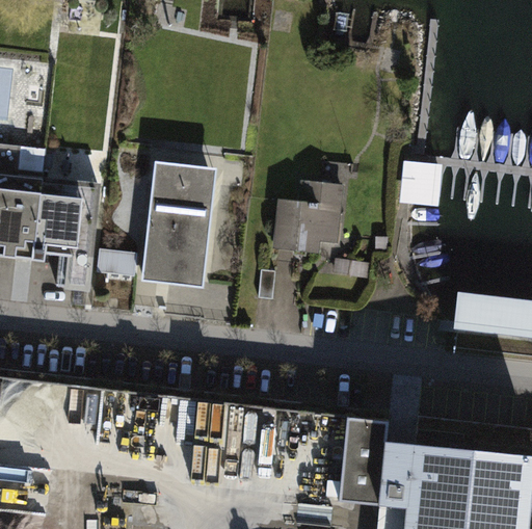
[(89,290),(102,182),(20,173),(23,143),(0,140),(0,255),(46,261),(47,254),(69,256),(64,288),(89,290)]
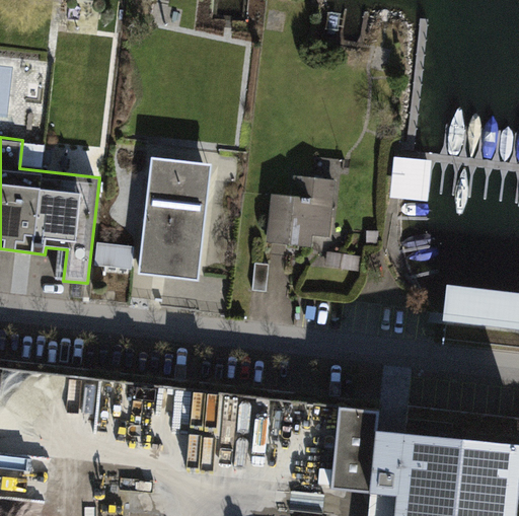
[(404,156),(393,155),(389,196),(428,200),(432,159),(404,156)]
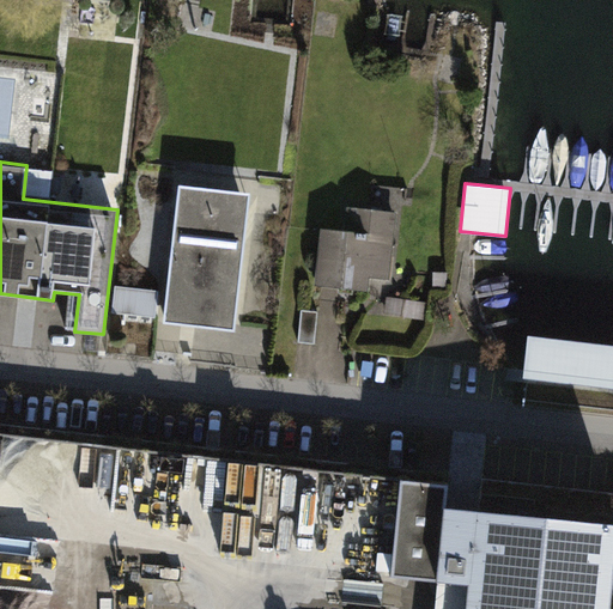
[(252,193),(178,184),(163,322),(236,330),(252,193)]
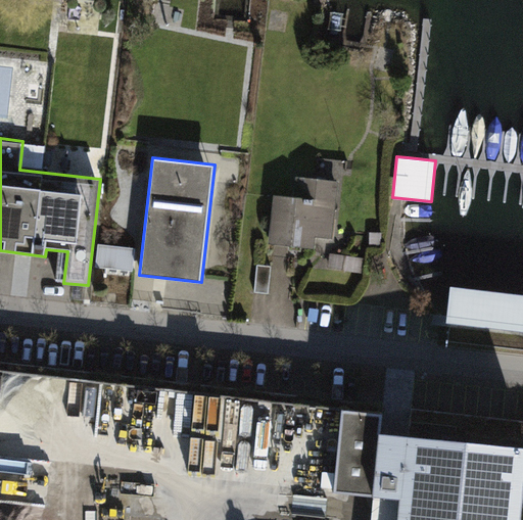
[(333,237),(339,179),(295,175),(293,195),(275,193),(270,242),(314,247),(315,235),(333,237)]
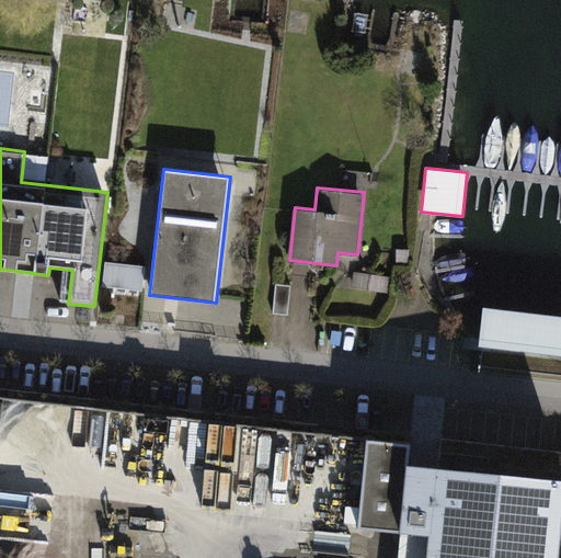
[(145,265),(104,261),(102,285),(142,289),(145,265)]
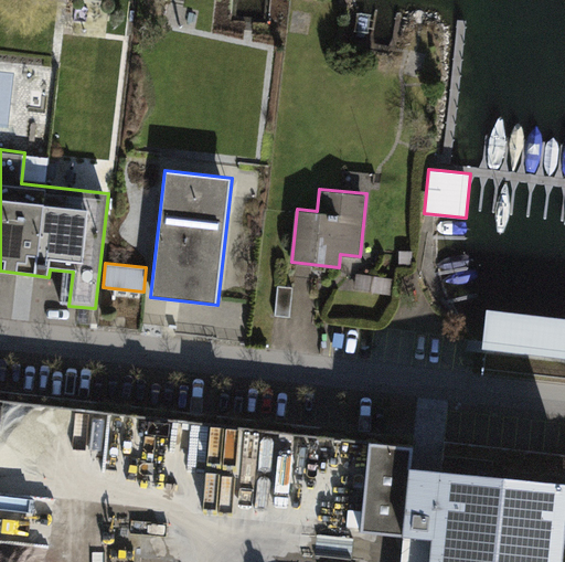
[(275,315),(291,316),(294,285),(277,284),(275,315)]
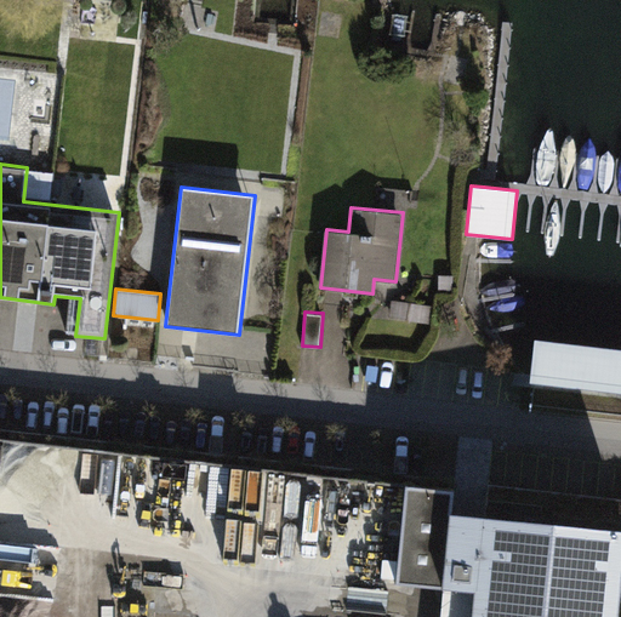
[(534,383),(531,403),(620,412),(620,349),(535,340),(534,343),(530,382),(534,383)]
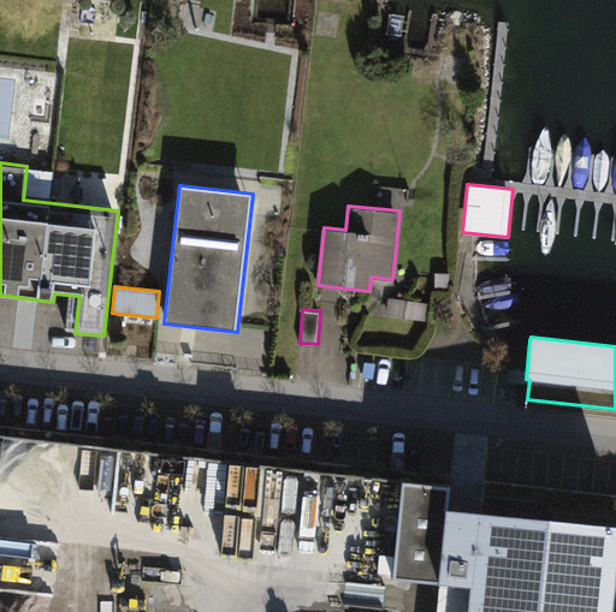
[(438,587),(445,512),(448,487),(402,482),(391,580),(438,587)]
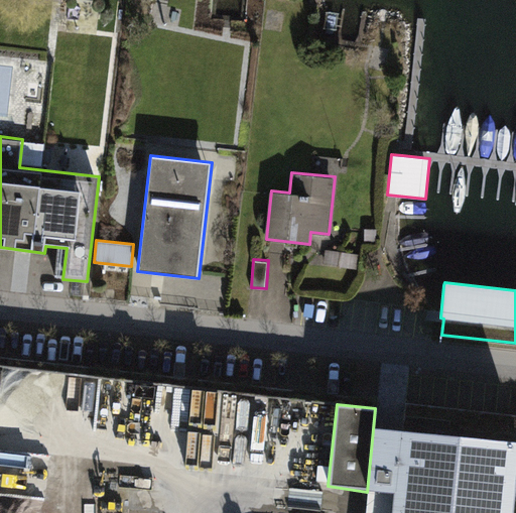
[(515,512),(515,508),(515,442),(373,429),(367,492),(394,495),(392,512),(515,512)]
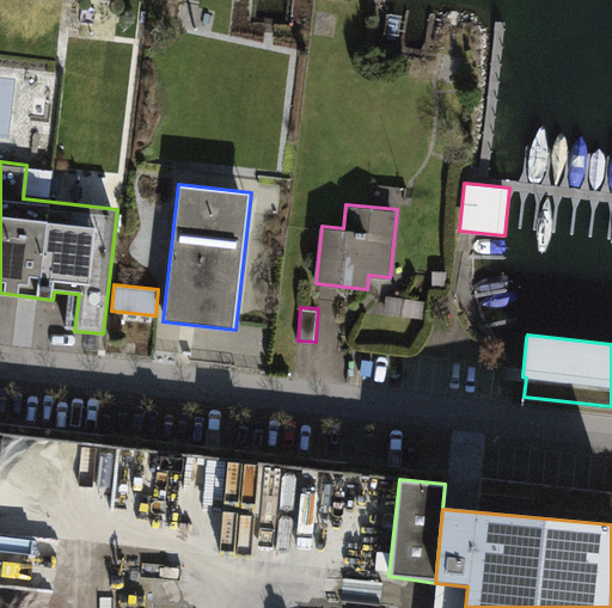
[(465,607),(467,587),(435,583),(432,607),(465,607)]
